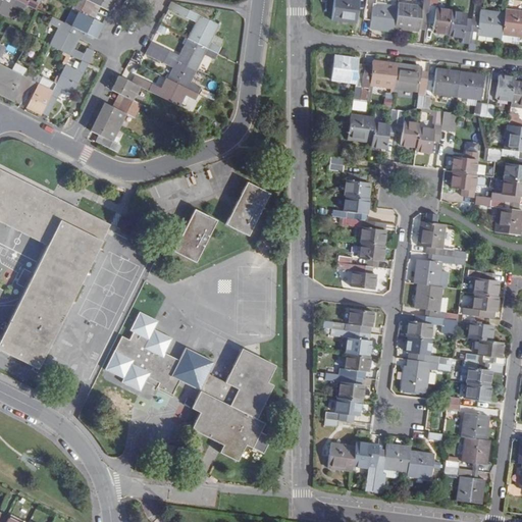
[(10,7),(19,12),(23,5),(13,0),(0,0),(0,14),(5,17),(10,7)]
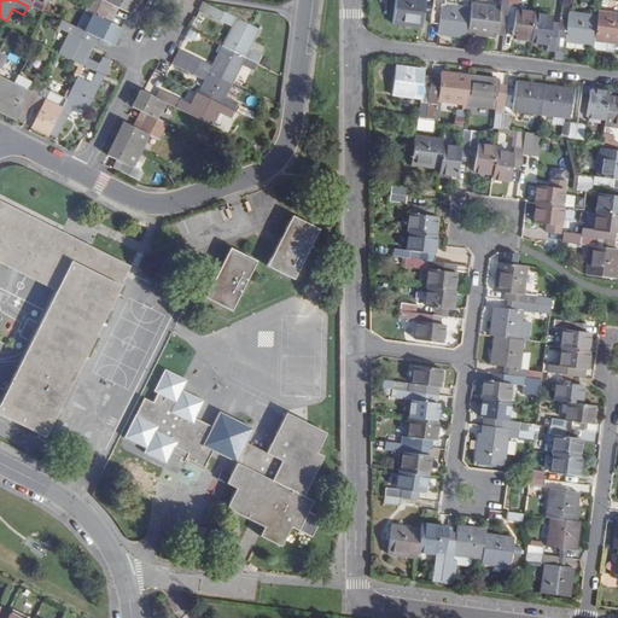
[(109,13),(112,5),(118,9),(128,13),(133,0),(88,0),(88,3),(109,13)]
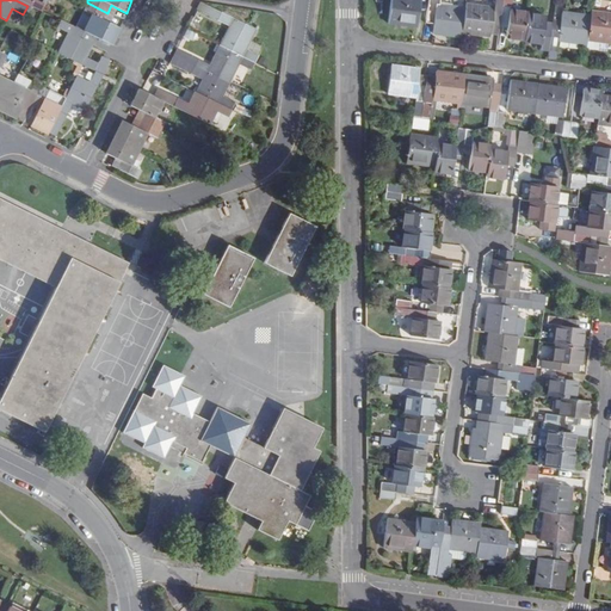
[(255,29),(199,0),(196,7),(195,8),(229,25),(220,44),(253,62),(257,54),(246,48),(250,41),(255,29)]
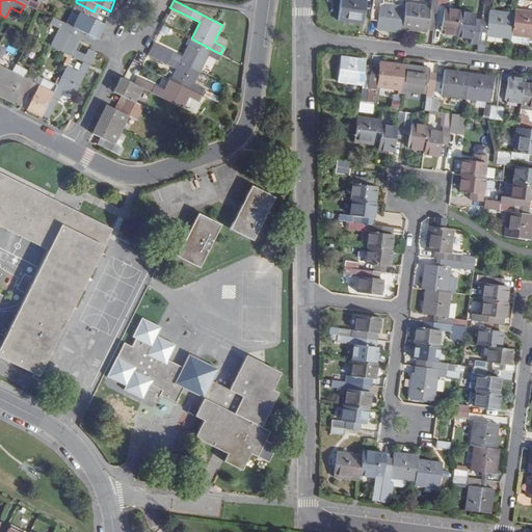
[(362,21),(365,0),(340,0),(338,18),(362,21)]
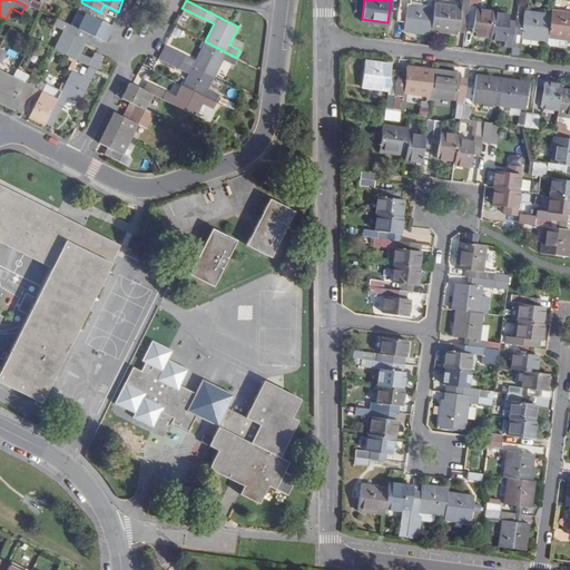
[(429,32),(430,29),(432,7),(425,6),(409,3),(409,0),(397,0),(396,10),(404,11),(402,30),(429,32)]
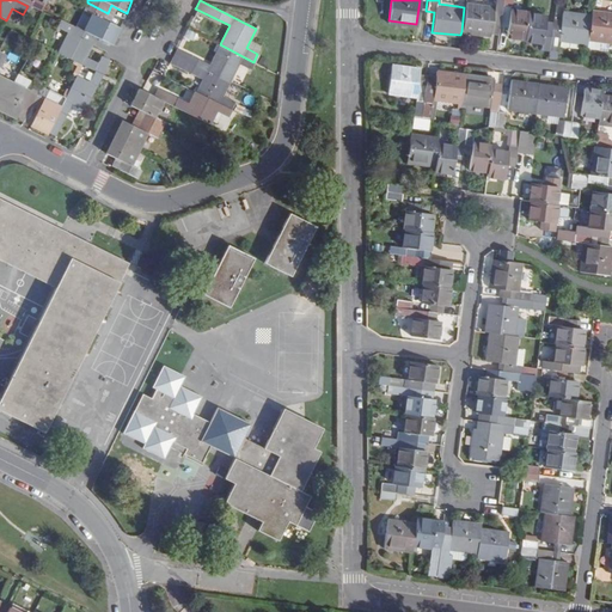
[(83,11),(92,16),(84,31),(95,36),(110,44),(118,29),(109,24),(103,20),(108,13),(87,2),(83,11)]
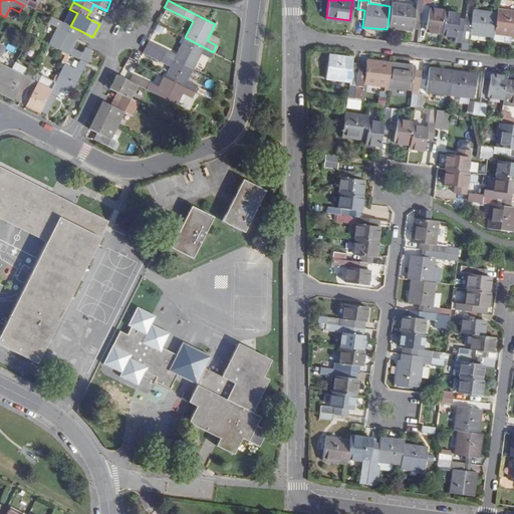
[(412,28),(415,5),(391,2),(390,6),(388,26),(412,30),(412,28)]
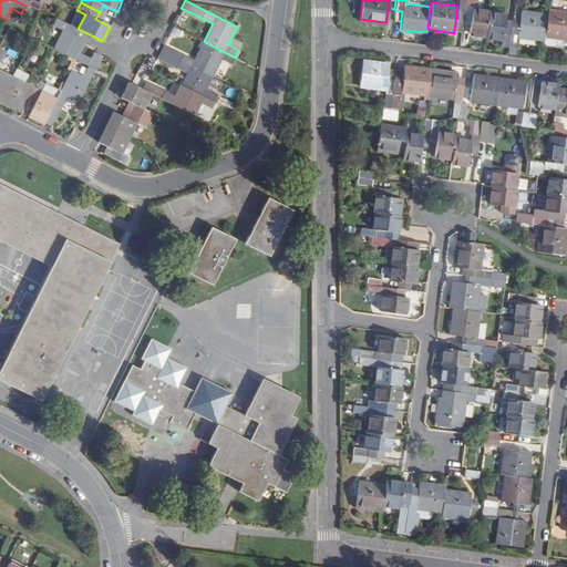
[(459,3),(457,6),(454,31),(461,32),(462,24),(465,4),(459,3)]
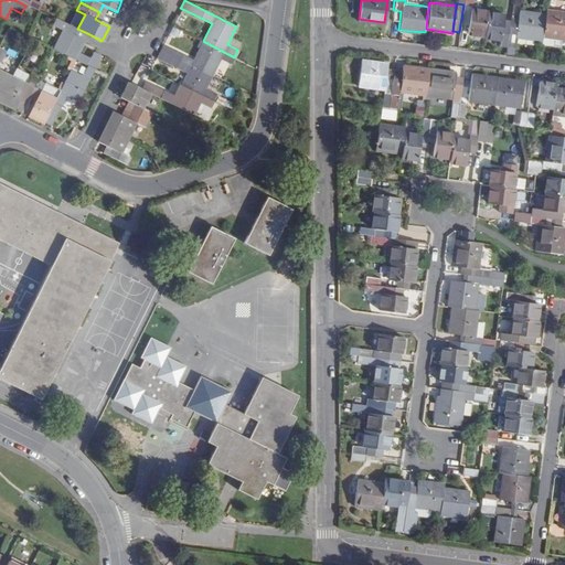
[(99,12),(104,14),(108,8),(103,4),(99,12)]
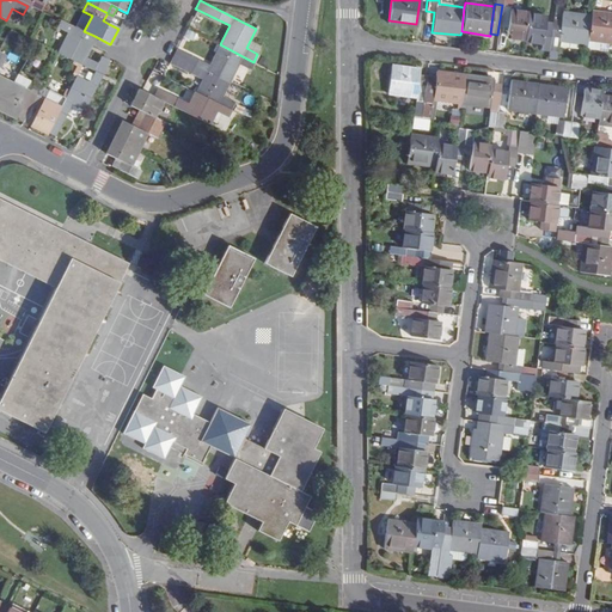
[(509,10),(510,5),(502,5),(499,26),(507,28),(509,10)]
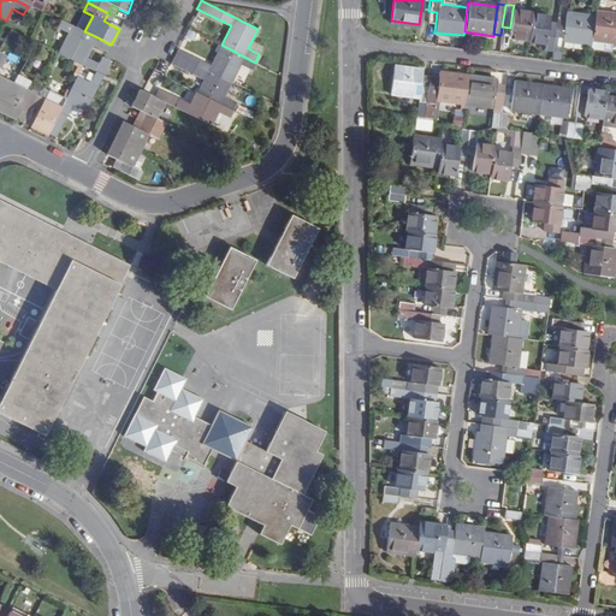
[(510,28),(509,36),(527,39),(529,13),(529,12),(513,10),(510,28)]
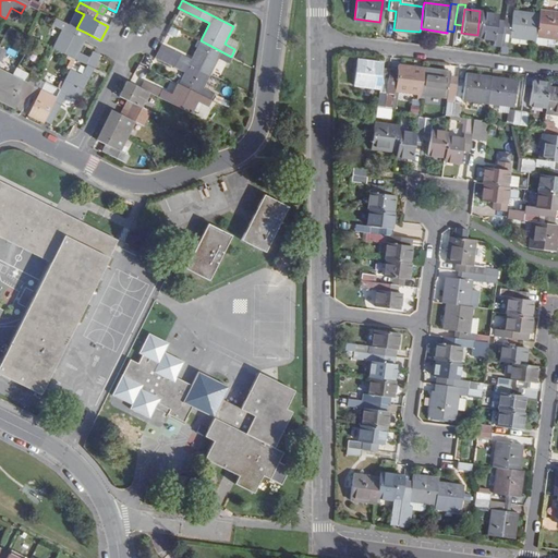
[(510,24),(509,33),(501,32),(499,46),(499,52),(506,53),(509,35),(535,39),(535,35),(538,14),(512,10),(510,24)]
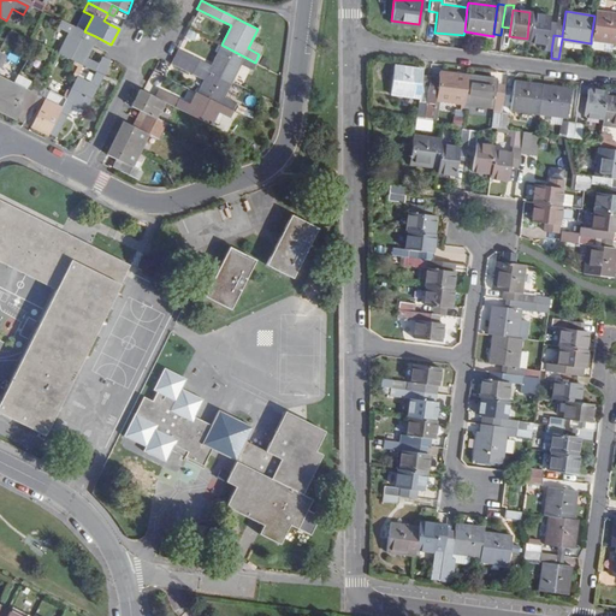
[(615,42),(615,12),(596,11),(594,16),(591,39),(604,41),(615,42)]
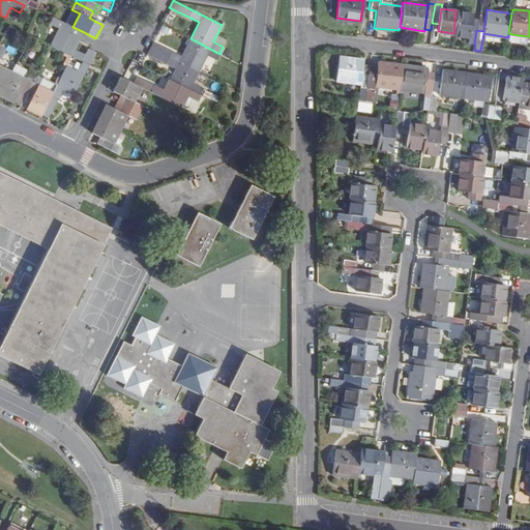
[(470,29),(472,13),(455,11),(453,33),(453,34),(469,37),(468,42),(474,43),(476,30),(470,29)]
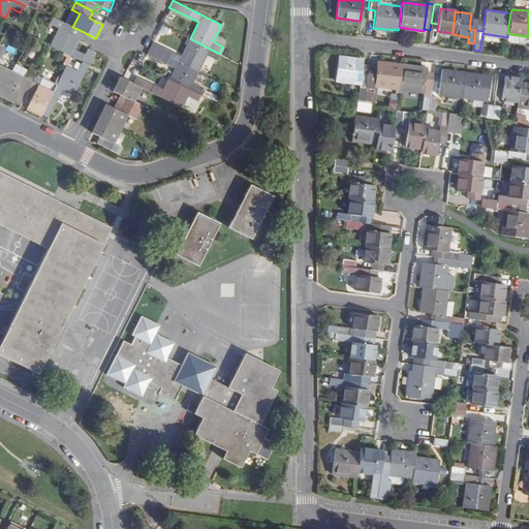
[(59,28),(51,45),(82,61),(89,65),(95,52),(90,50),(88,49),(85,54),(73,49),(69,47),(74,36),(79,38),(91,45),(95,38),(82,31),(72,27),(52,17),(50,23),(59,28)]
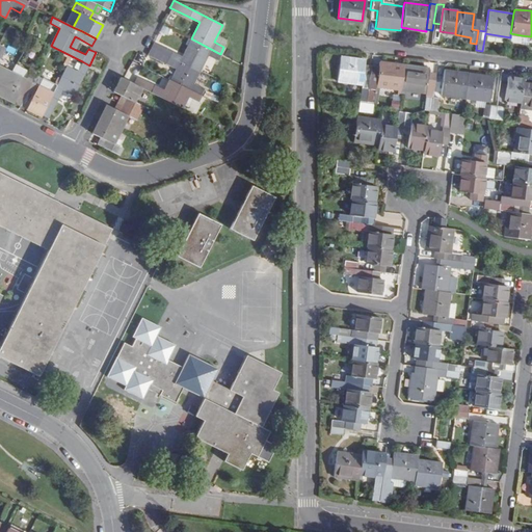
[(173,38),(176,31),(163,25),(160,31),(173,38)]
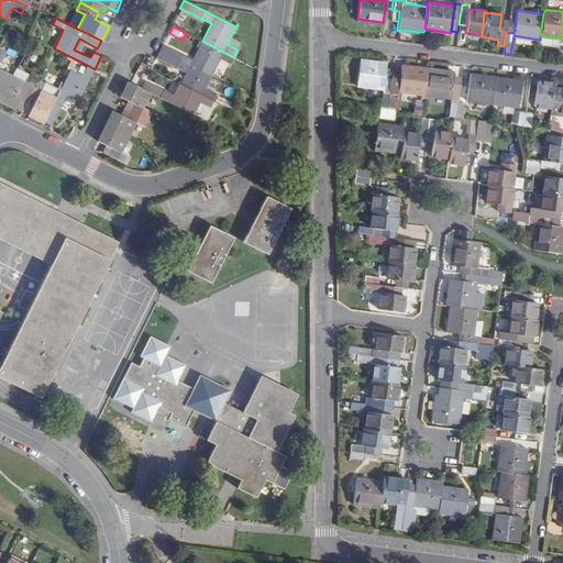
[(551,46),(552,37),(540,35),(540,40),(539,45),(551,46)]
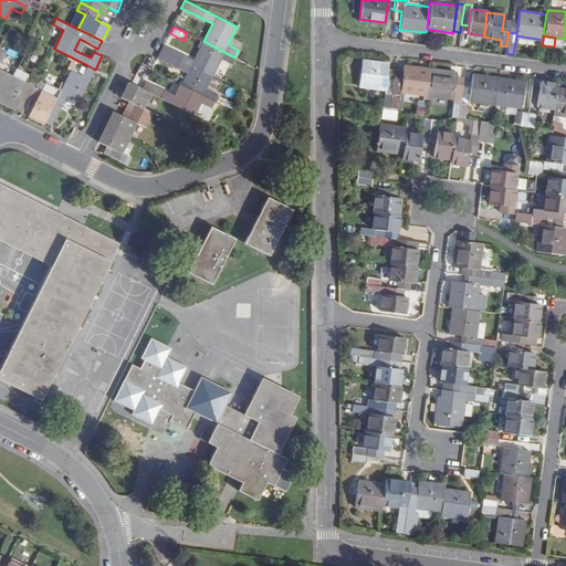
[(241,43),(231,38),(228,44),(238,50),(241,43)]
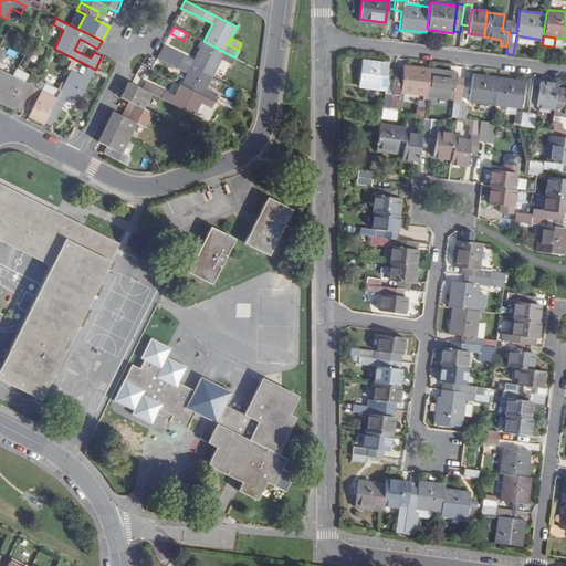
[(74,50),(79,52),(84,41),(80,39),(74,50)]
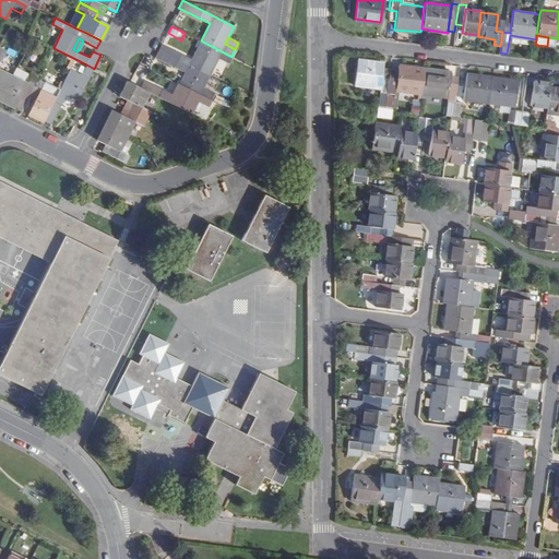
[(162,44),(161,45),(158,51),(185,63),(209,75),(217,58),(228,63),(232,57),(201,40),(197,47),(200,49),(194,60),(179,52),(162,44)]
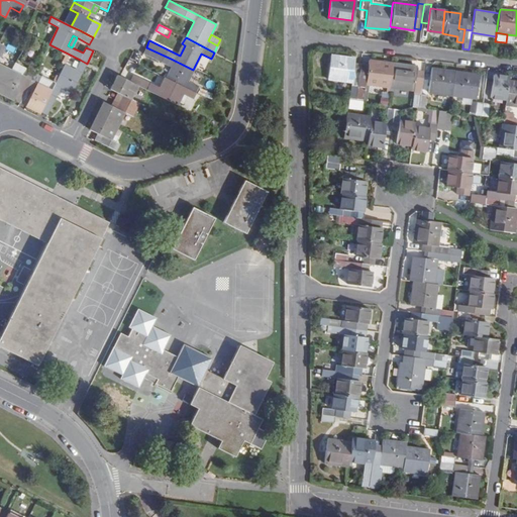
[(0,47),(0,87),(9,71),(0,66),(0,54),(3,49),(0,47)]
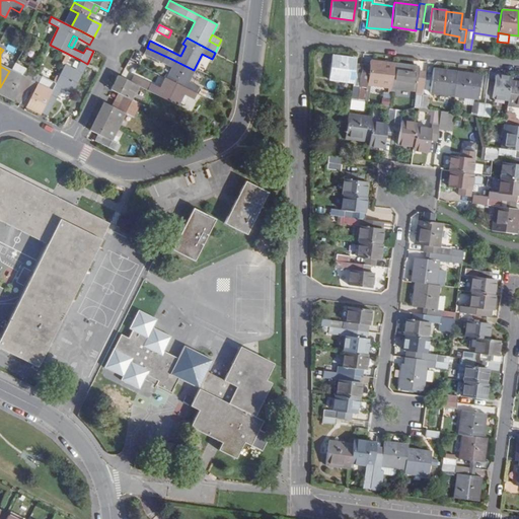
[(171,73),(169,72),(165,78),(195,92),(198,86),(189,81),(194,70),(171,59),(147,48),(143,54),(173,69),(171,73)]
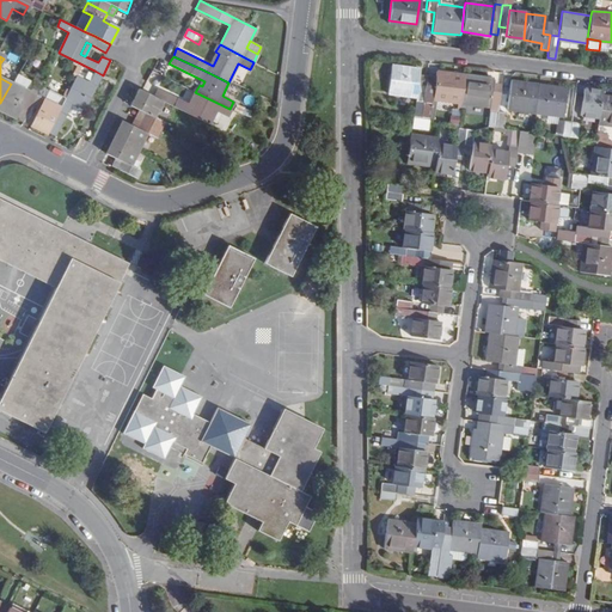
[(387,92),(415,96),(412,116),(421,117),(424,85),(416,84),(417,78),(418,73),(418,68),(391,65),(387,92)]
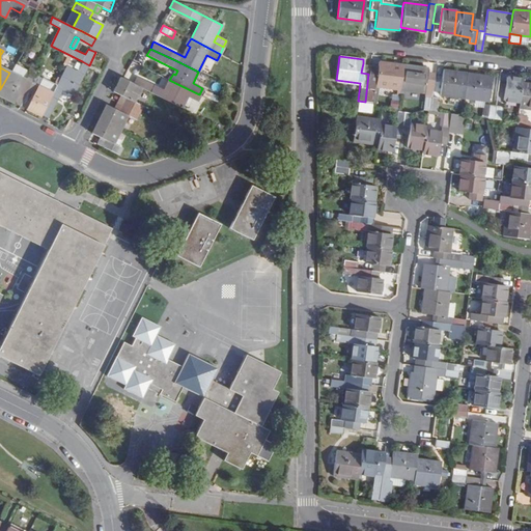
[(67,91),(74,95),(89,65),(82,61),(77,72),(65,65),(56,86),(52,93),(42,114),(48,117),(63,85),(68,88),(67,91)]
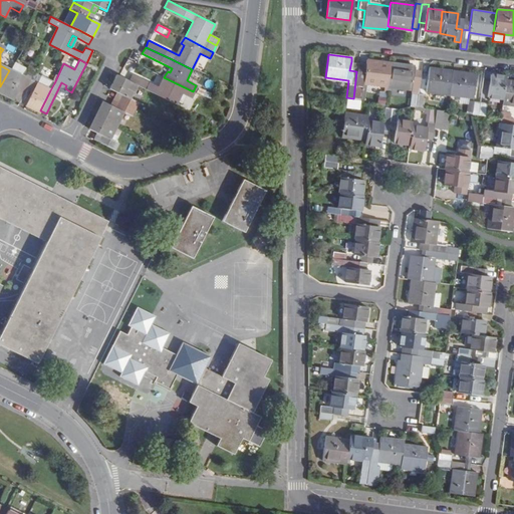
[(363,82),(387,85),(390,62),(366,59),(365,63),(364,72),(356,71),(353,98),(359,99),(361,86),(362,86),(363,82)]
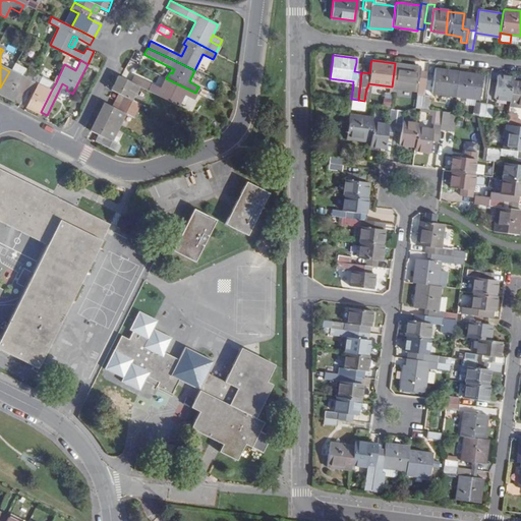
[(361,72),(362,67),(362,63),(356,62),(355,66),(354,71),(361,72)]
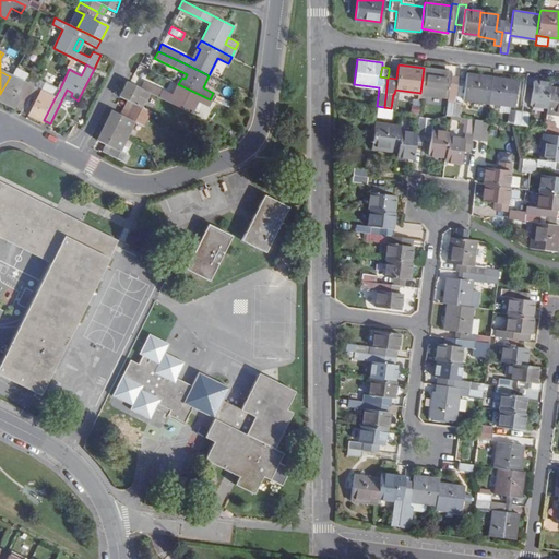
[(24,83),(28,75),(14,68),(10,76),(24,83)]
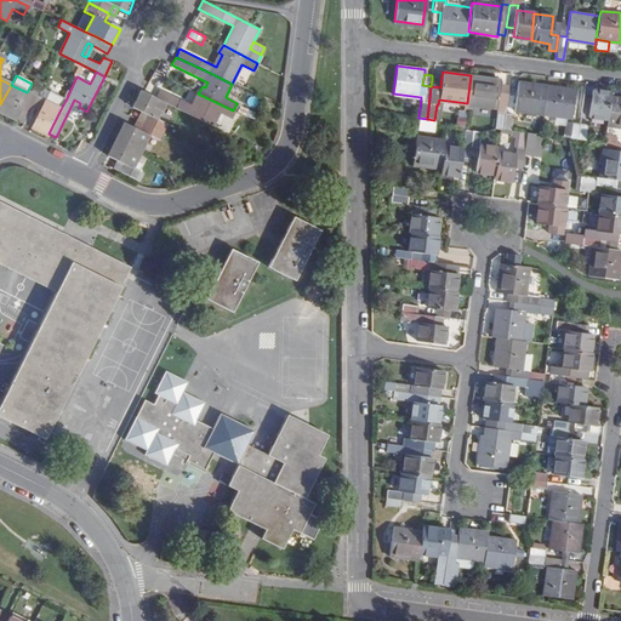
[(432,75),(432,80),(431,86),(440,87),(442,77),(432,75)]
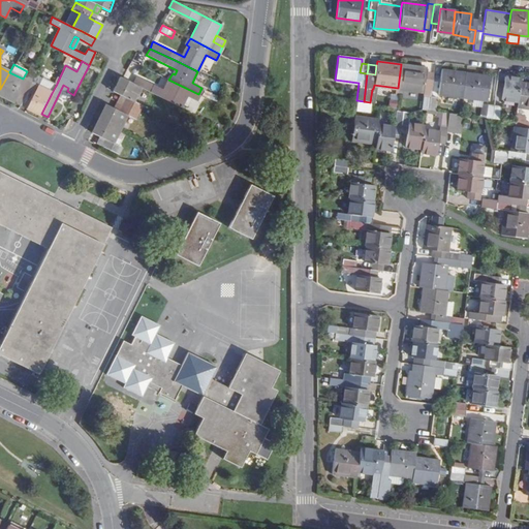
[(425,71),(426,67),(401,64),(398,88),(423,91),(425,71)]
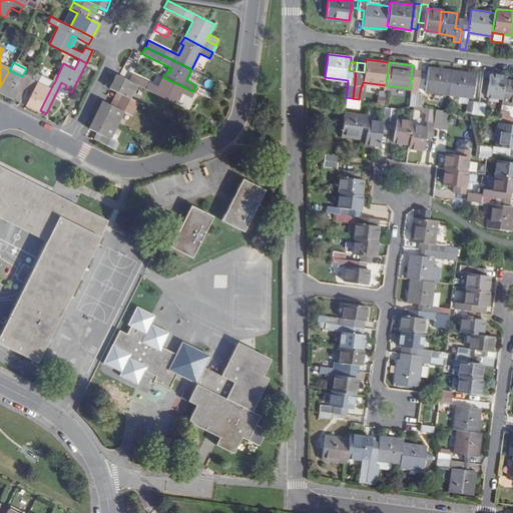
[(424,90),(447,93),(450,70),(426,67),(424,90)]
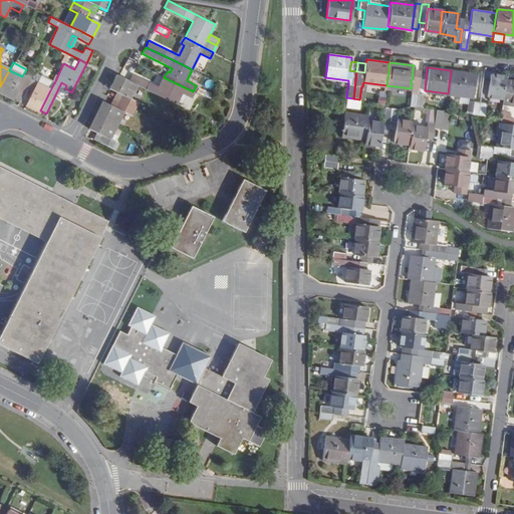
[(26,69),(22,76),(9,70),(0,86),(0,92),(11,98),(18,85),(25,88),(33,72),(26,69)]
